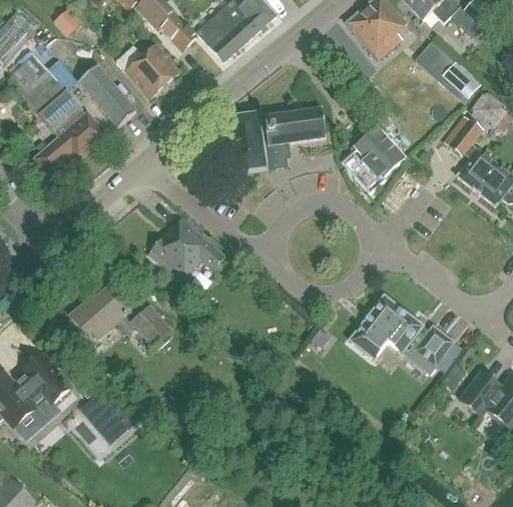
[(63,0),(54,8),(68,23),(86,8),(79,0),(63,0)]
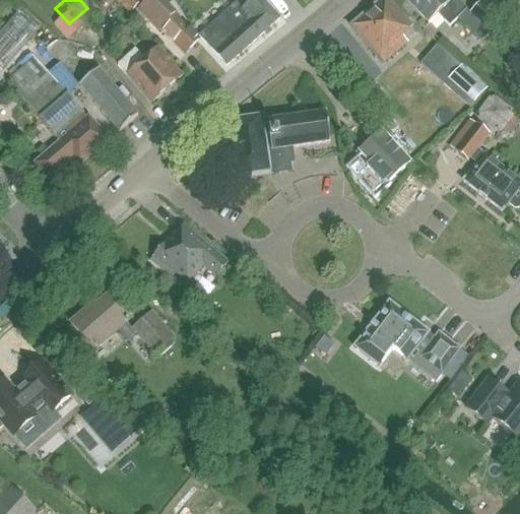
[(122,0),(131,8),(139,0),(122,0)]
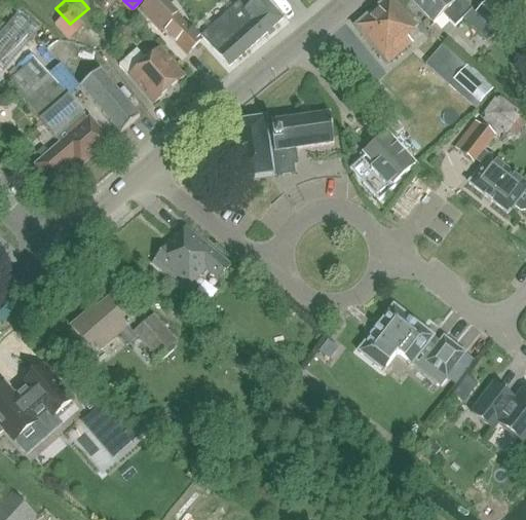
[(148,0),(142,6),(161,28),(163,26),(186,51),(201,37),(170,5),(176,0),(148,0)]
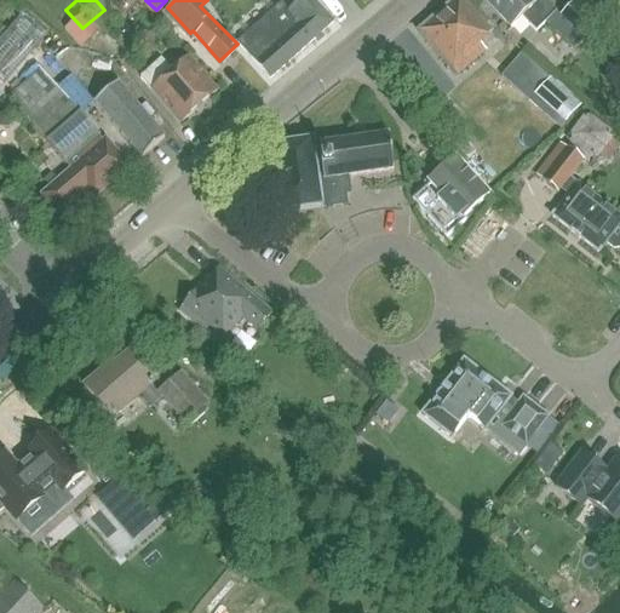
[(334,18),(319,0),(293,0),(290,4),(286,0),(280,0),(237,38),(269,75),(334,18)]
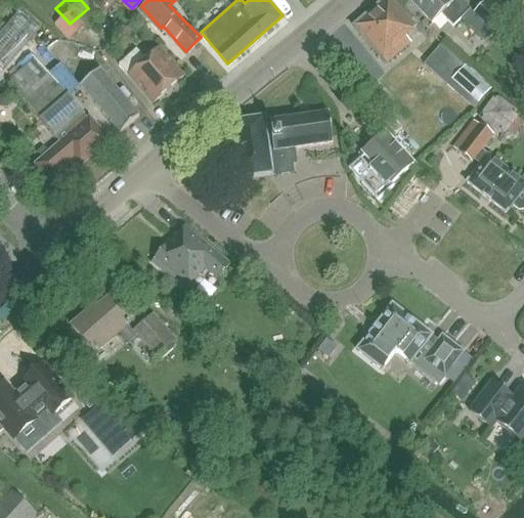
[(409,40),(403,33),(415,23),(394,0),(376,0),(351,22),(384,60),(409,40)]
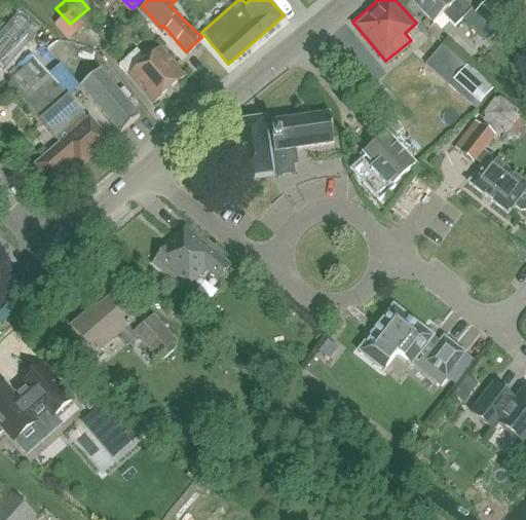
[(472,5),(466,0),(415,0),(434,19),(443,9),(454,22),(472,5)]
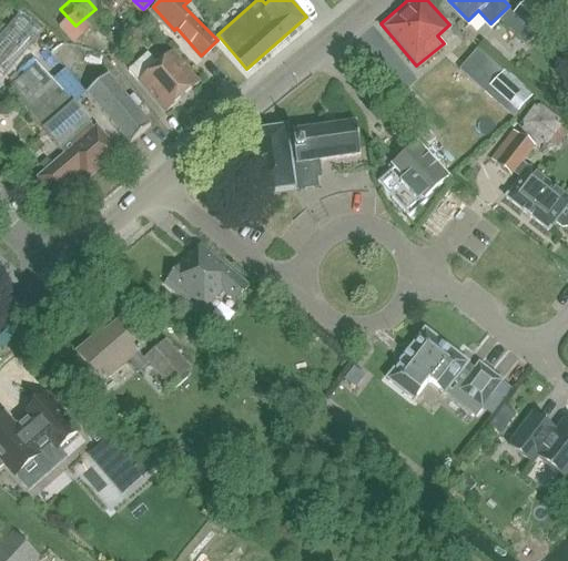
[(549,19),(531,0),(523,0),(513,9),(535,32),(549,19)]
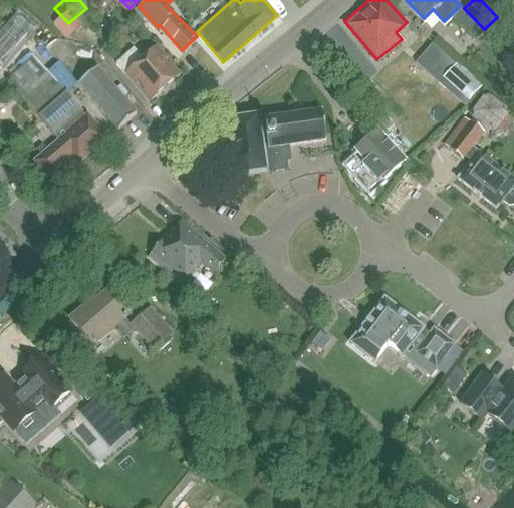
[(16,10),(0,27),(0,59),(4,63),(36,27),(16,10)]
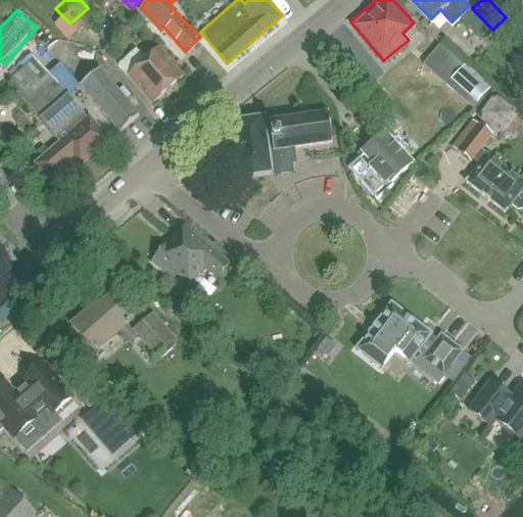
[(183,72),(159,45),(147,55),(137,44),(119,60),(153,99),(183,72)]
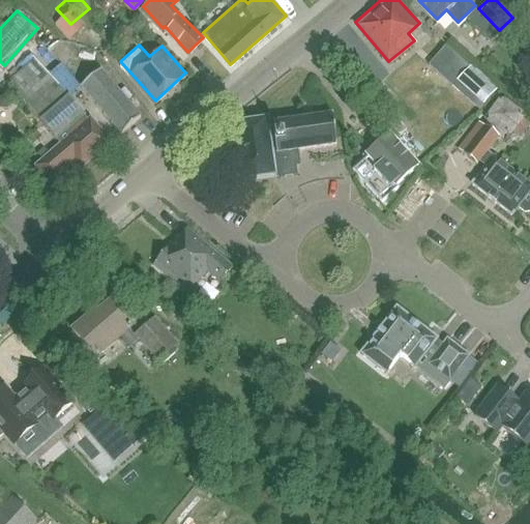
[(6,78),(22,95),(61,140),(36,163),(50,177),(75,155),(82,165),(111,139),(90,114),(89,115),(50,70),(34,54),(6,78)]
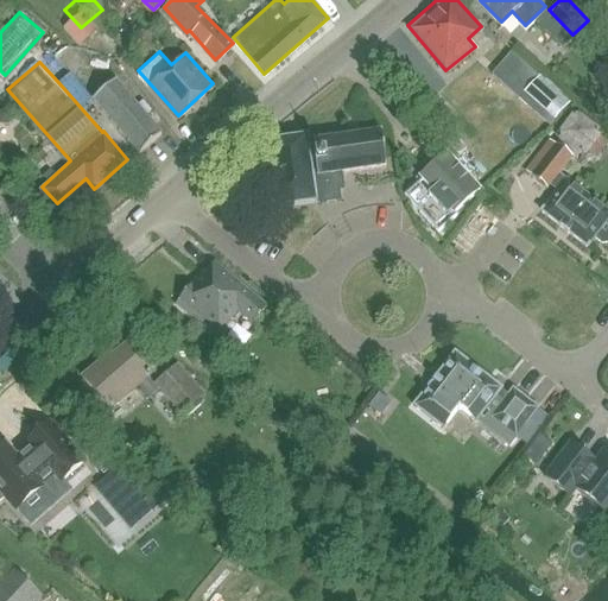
[(538,73),(525,87),(556,114),(568,100),(538,73)]
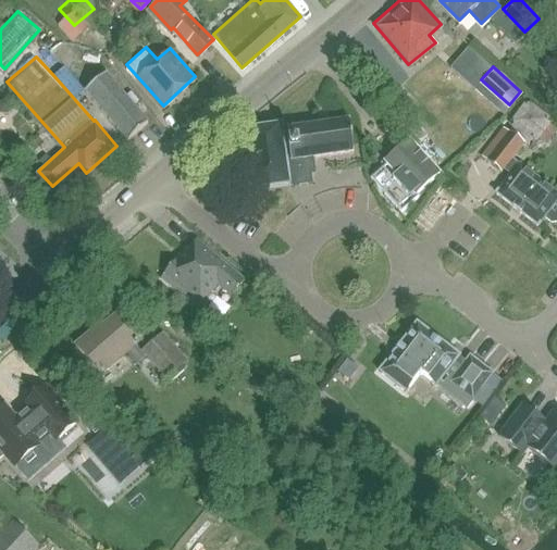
[(149,117),(106,70),(85,88),(128,136),(149,117)]
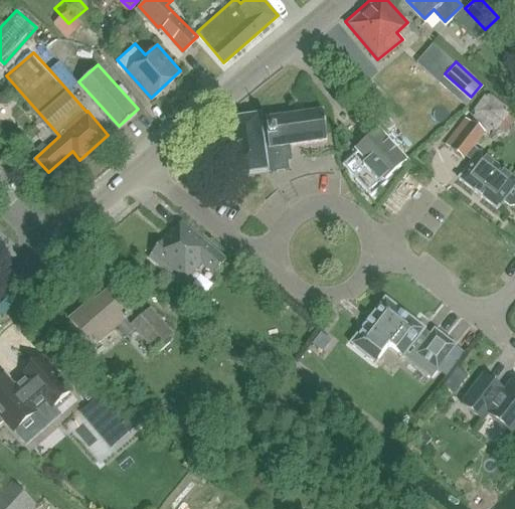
[(474,112),(493,127),(506,109),(487,95),(474,112)]
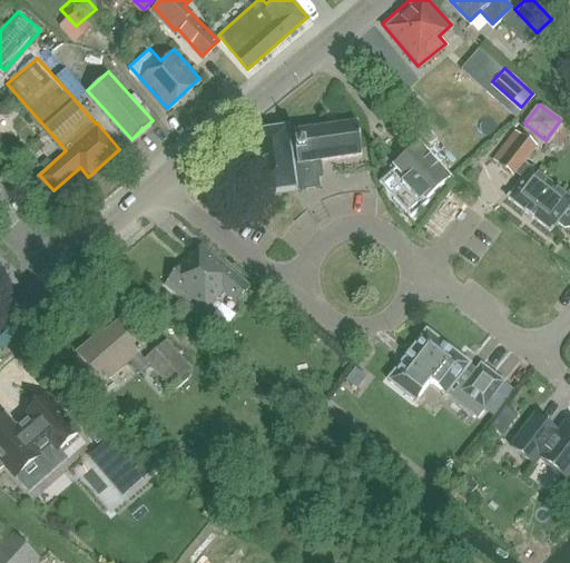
[(287,122),(252,127),(261,189),(296,184),(296,183),(301,183),(302,185),(320,183),(318,170),(323,170),(321,157),(362,151),(357,117),(293,126),(293,129),(288,130),(287,122)]
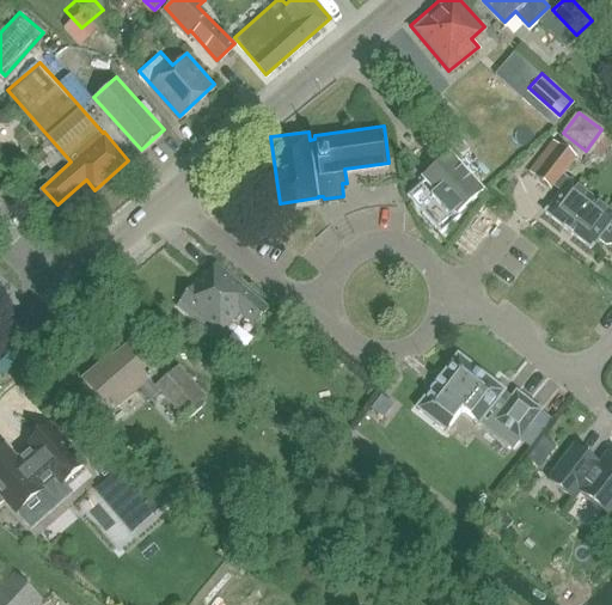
[(576,153),(560,141),(554,138),(530,167),(536,172),(551,185),(556,179),(564,185),(545,208),(592,244),(593,242),(599,234),(605,239),(611,239),(611,237),(611,208),(563,170),(576,153)]
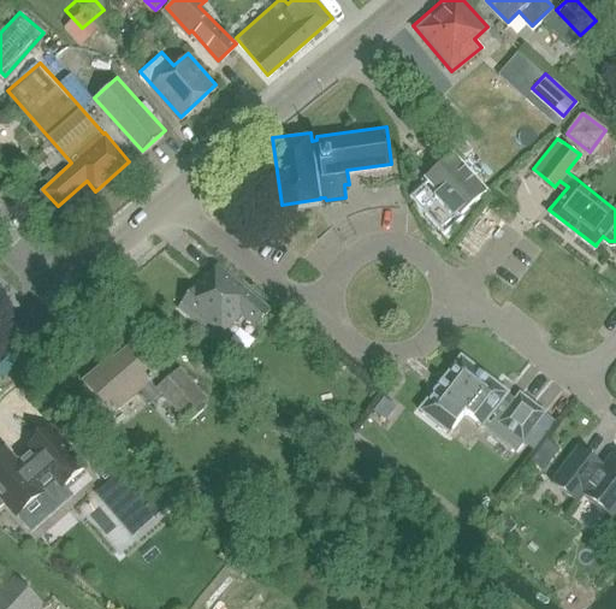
[(437,181),(415,200),(443,230),(462,213),(460,211),(486,187),(454,152),(430,173),(437,181)]
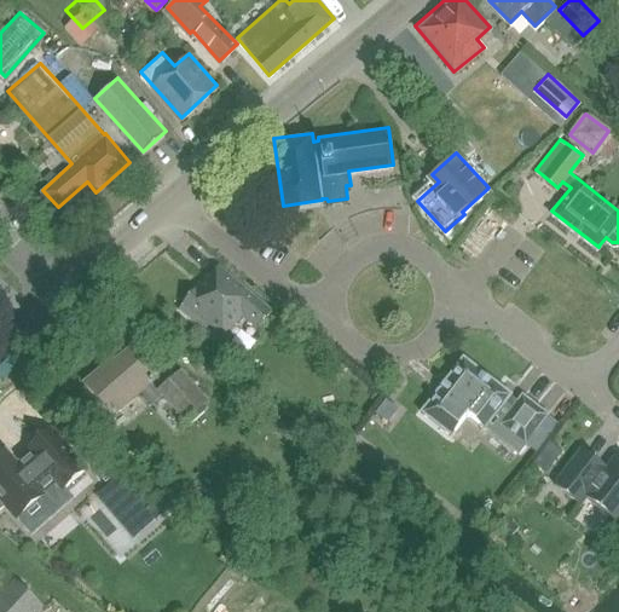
[(398,188),(398,211),(409,211),(409,188),(398,188)]
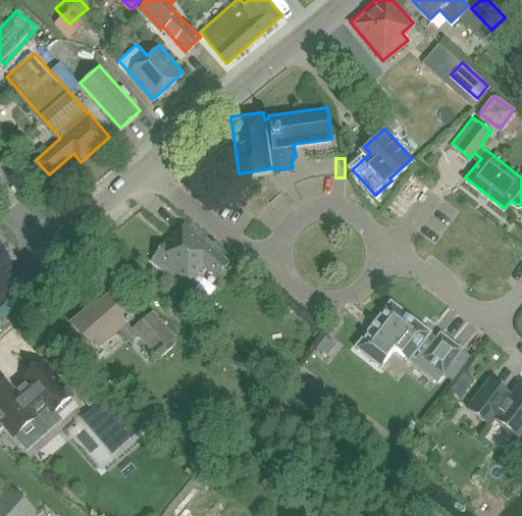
[(151,256),(185,286),(204,263),(216,273),(229,258),(185,220),(175,230),(173,228),(151,256)]
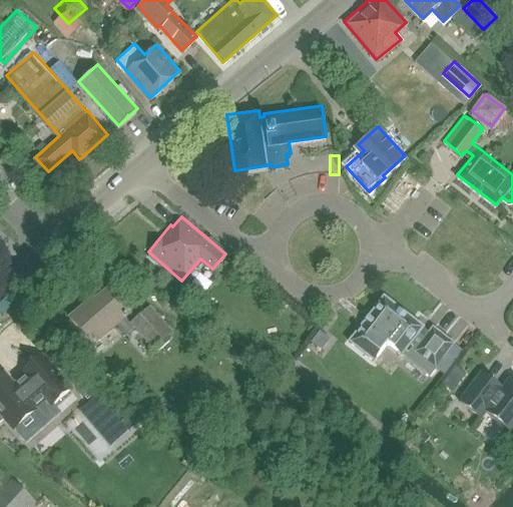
[(171,328),(149,304),(131,320),(125,313),(127,312),(105,287),(85,304),(83,302),(69,314),(93,341),(118,320),(126,330),(135,323),(152,344),(171,328)]
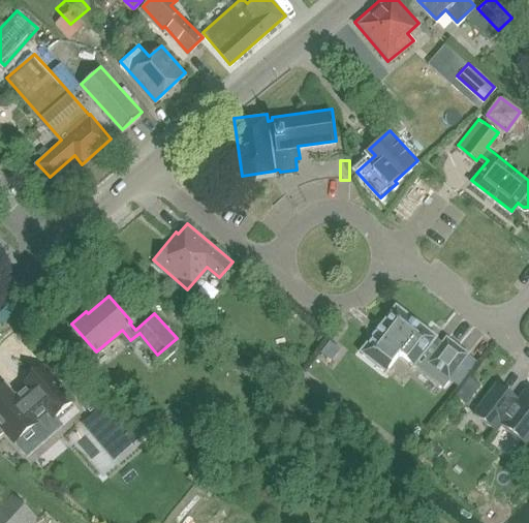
[(448,376),(468,351),(446,334),(440,342),(434,337),(436,334),(396,303),(361,349),(385,369),(399,351),(414,363),(421,355),(427,359),(448,376)]
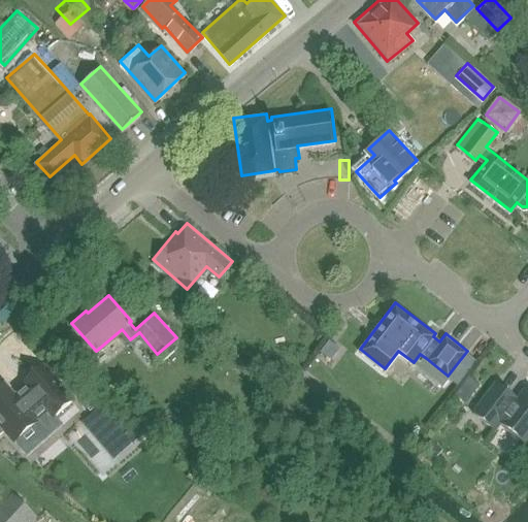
[(71,396),(42,363),(24,379),(27,383),(14,393),(3,381),(0,383),(0,429),(1,429),(4,426),(13,436),(35,418),(35,417),(47,405),(53,413),(71,396)]
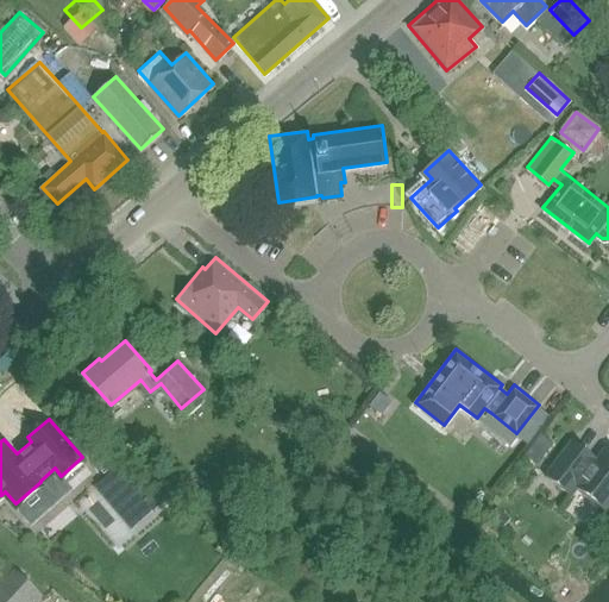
[(608,450),(604,446),(596,458),(571,439),(545,472),(570,493),(576,486),(607,508),(608,505),(608,450)]
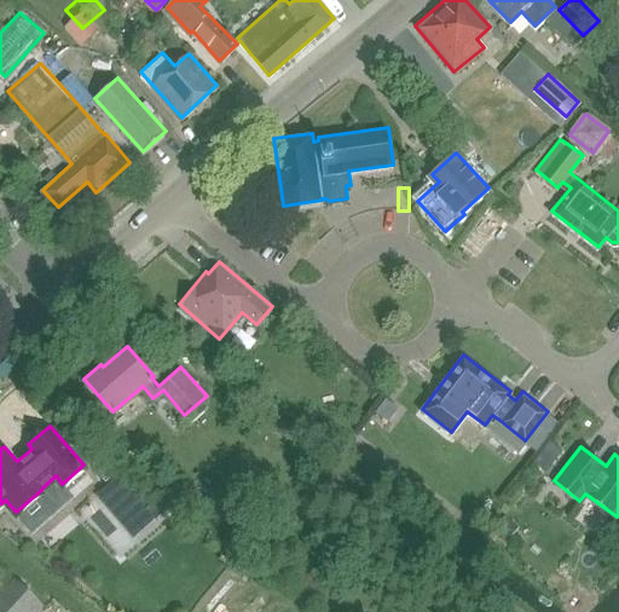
[(114,502),(137,489),(119,460),(96,473),(114,502)]
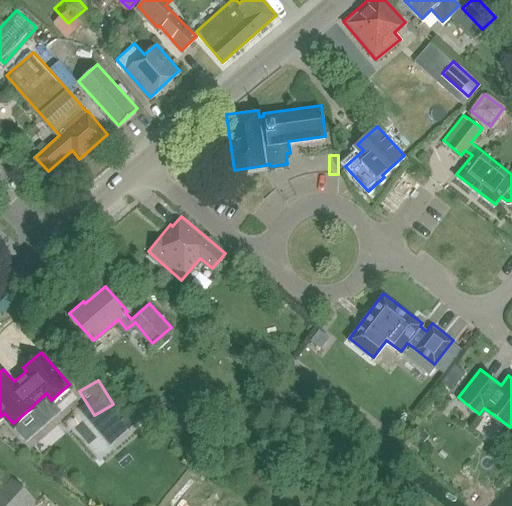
[(0,489),(0,505),(27,505),(35,498),(12,476),(0,489)]
